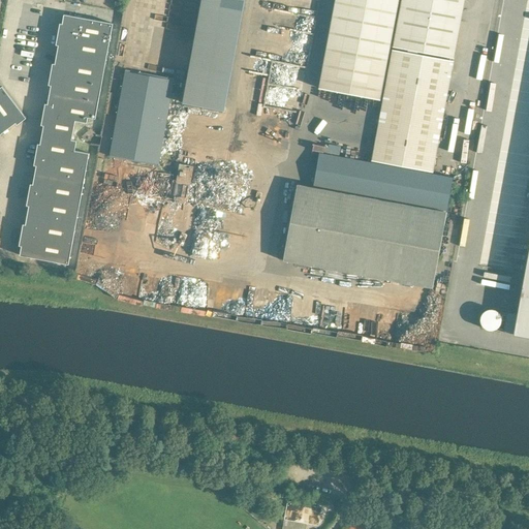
[(198,0),(181,92),(224,100),(243,0),(198,0)]
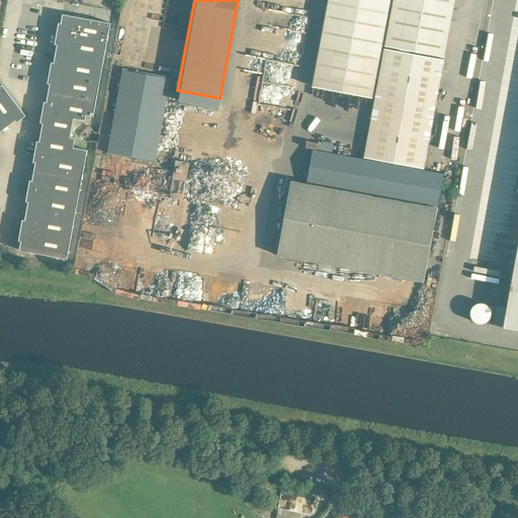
[(390,0),(328,0),(313,86),(372,97),(390,0)]
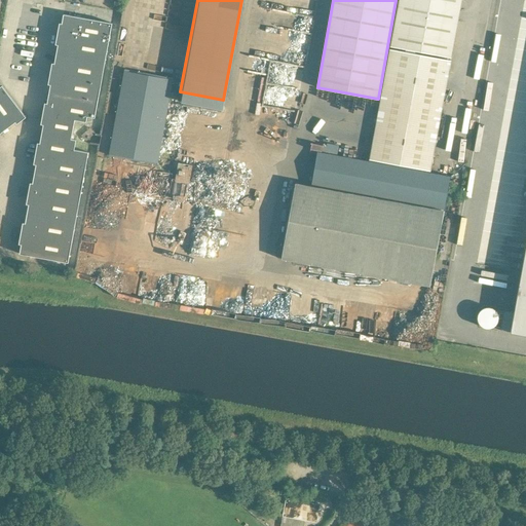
[(399,0),(390,46),(451,58),(461,0),(399,0)]
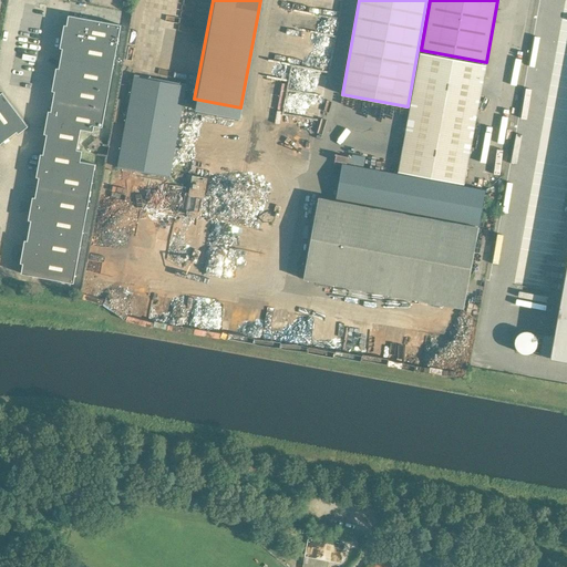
[(64,26),(62,37),(117,47),(121,26),(69,16),(66,26),(64,26)]
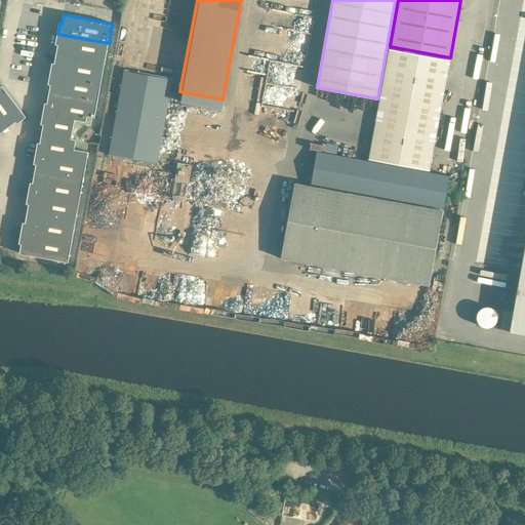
[(57,34),(55,44),(57,45),(56,54),(105,63),(109,43),(57,34)]
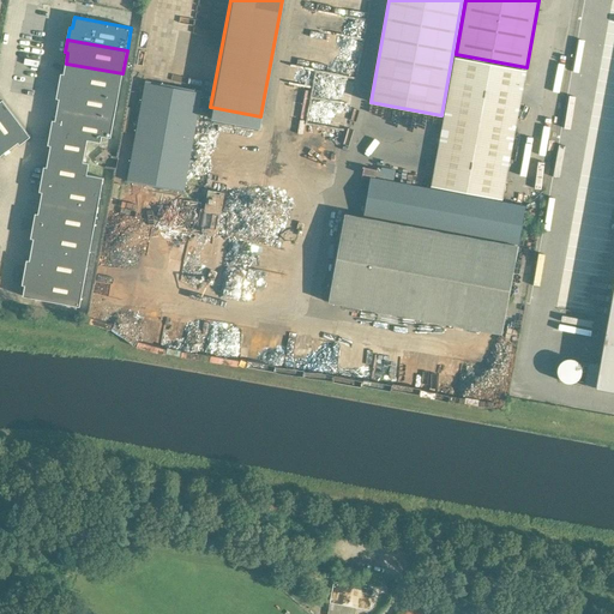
[(503,199),(527,71),(456,58),(444,116),(432,186),(503,199)]
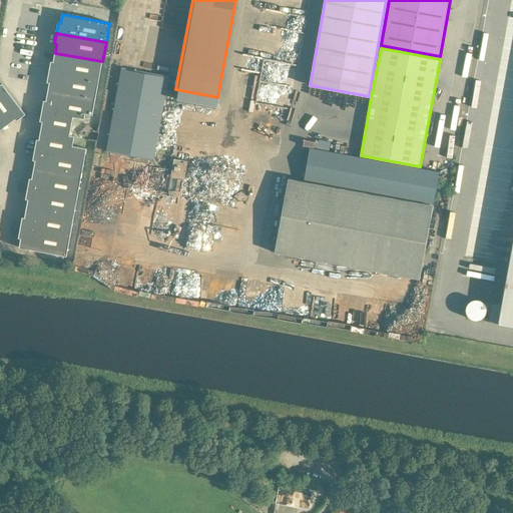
[(51,61),(49,72),(98,81),(102,61),(55,53),(53,62),(51,61)]
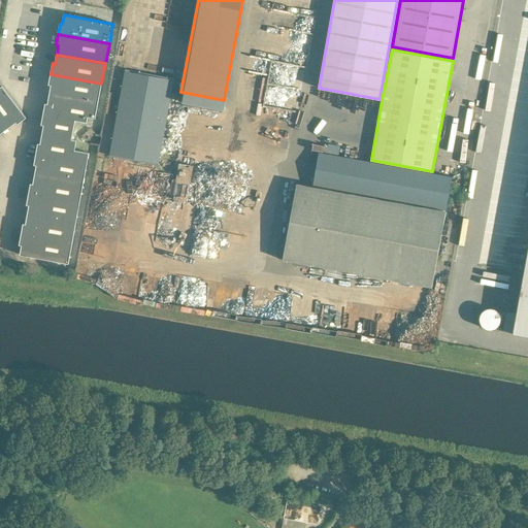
[(158,166),(173,78),(125,70),(109,157),(158,166)]
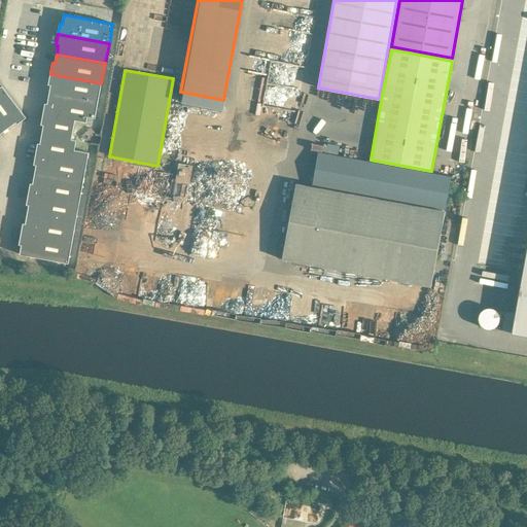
[(50,74),(48,84),(50,85),(49,95),(98,103),(101,83),(50,74)]
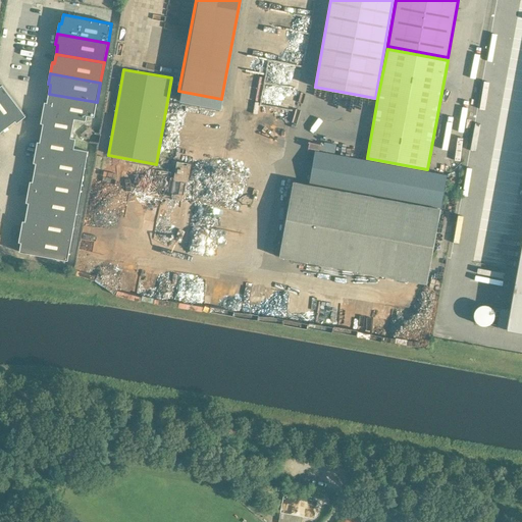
[(2,86),(0,87),(0,122),(5,129),(15,121),(16,123),(25,116),(2,86)]
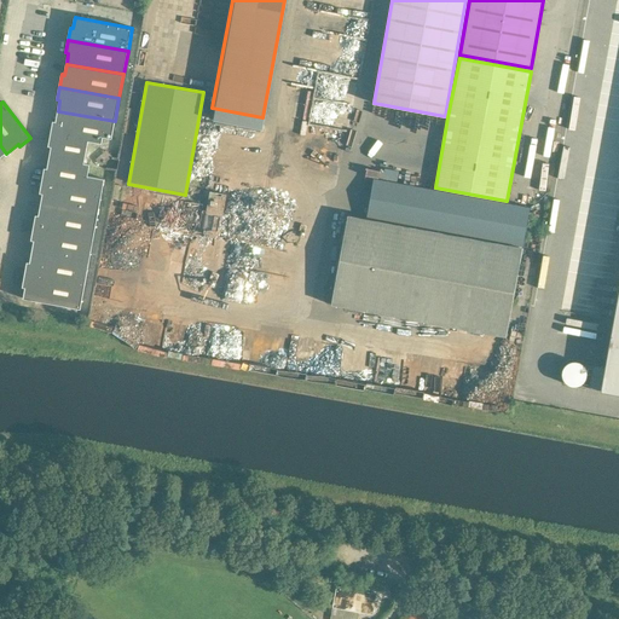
[(53,121),(51,134),(88,140),(88,142),(102,144),(103,137),(111,139),(115,121),(58,111),(56,122),(53,121)]
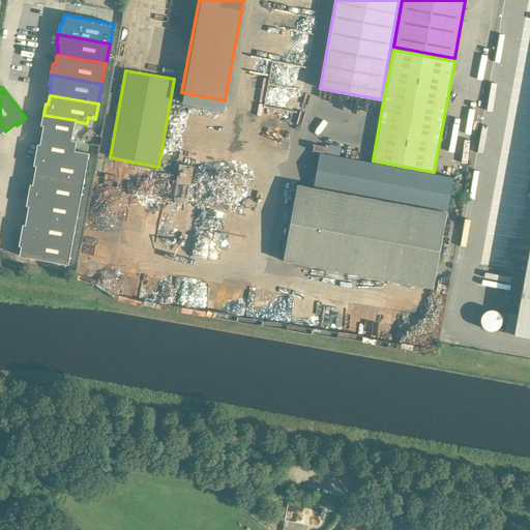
[(43,115),(41,125),(43,125),(42,135),(71,141),(71,140),(76,121),(76,120),(43,115)]
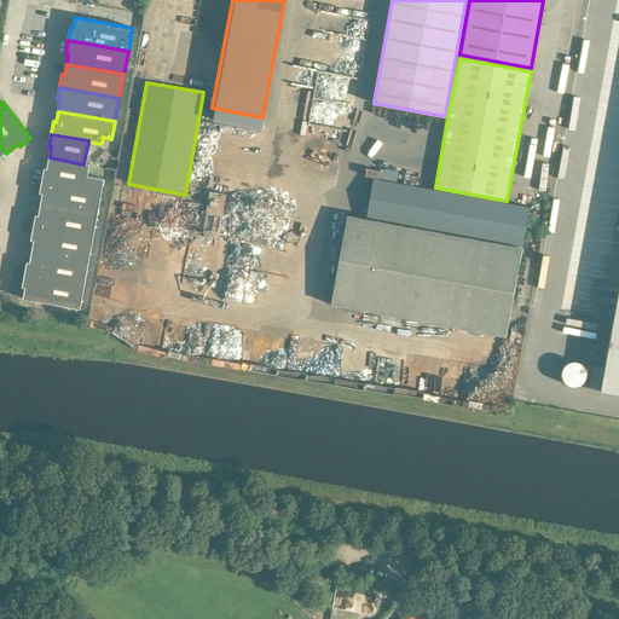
[(106,150),(97,160),(102,166),(111,156),(106,150)]
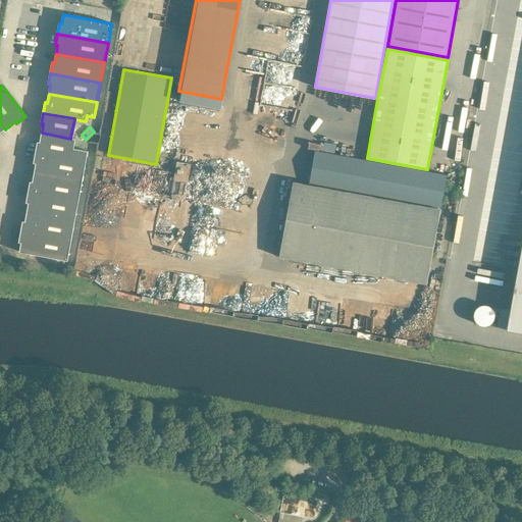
[(38,142),(36,152),(86,162),(88,151),(73,149),(75,139),(70,138),(70,139),(42,133),(40,142),(38,142)]
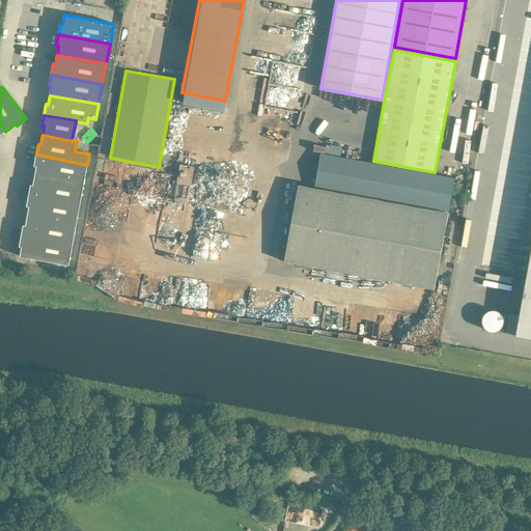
[(319,166),(322,154),(323,151),(326,152),(327,149),(329,149),(328,155),(340,157),(342,147),(330,144),(329,147),(328,146),(327,147),(314,144),(310,165),(319,167),(319,166)]
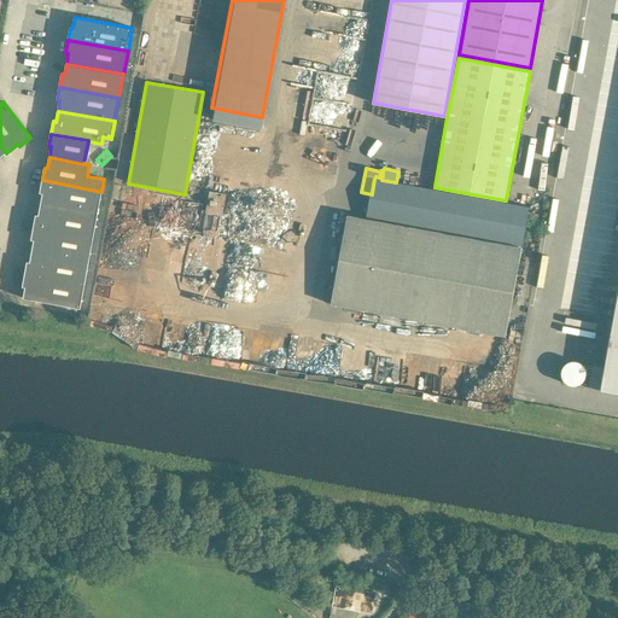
[(372,194),(367,220),(522,248),(529,208),(380,180),(374,179),(372,193),(372,194)]
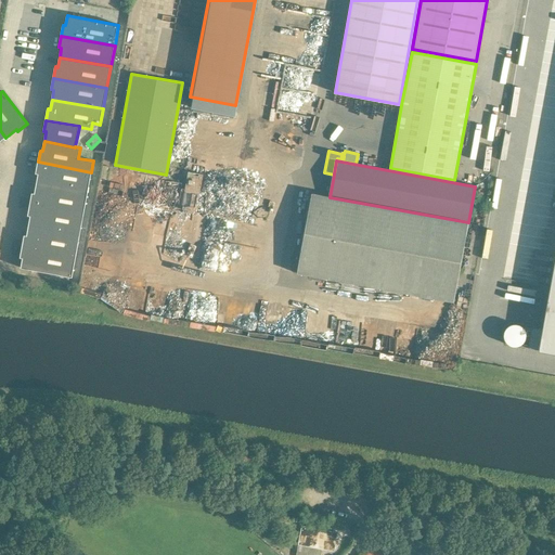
[(38,162),(36,173),(38,173),(36,183),(88,193),(91,172),(38,162)]
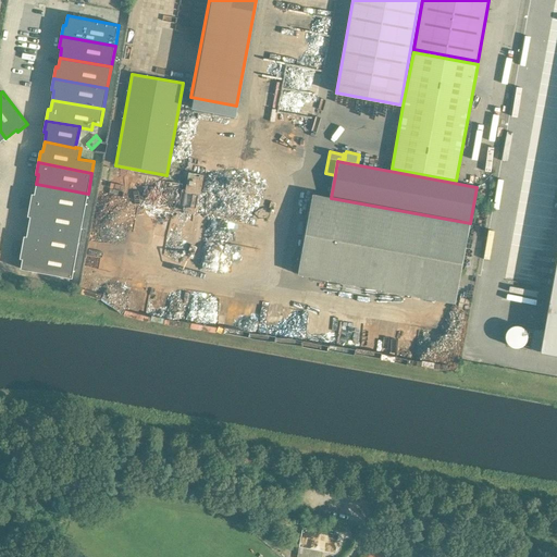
[(32,194),(31,205),(84,214),(88,194),(36,184),(35,194),(32,194)]
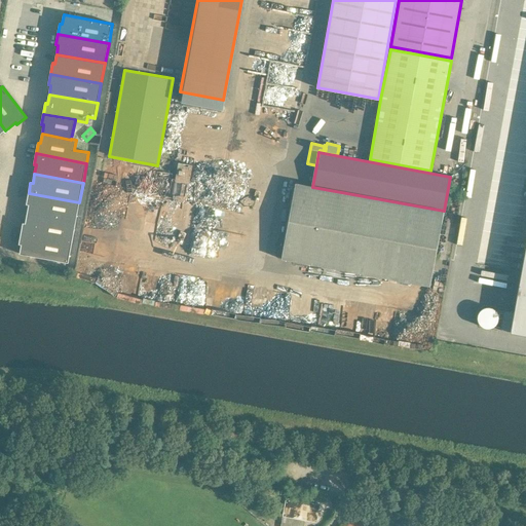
[(429,286),(444,211),(312,187),(295,184),(282,259),(429,286)]
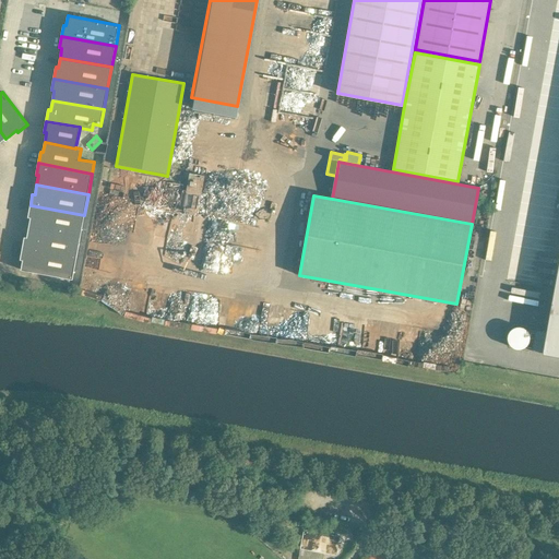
[(31,205),(28,217),(31,217),(28,227),(80,237),(84,215),(31,205)]
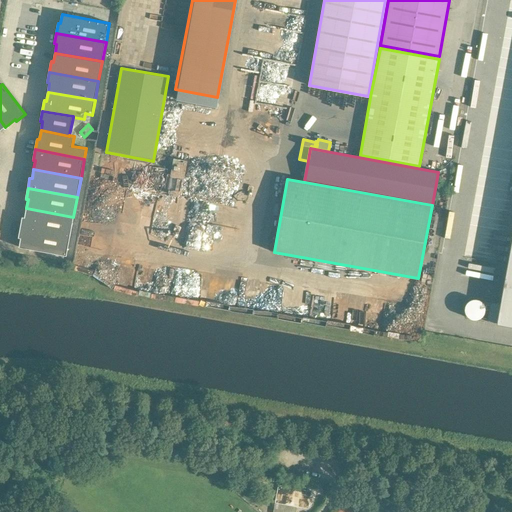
[(22,217),(20,227),(70,236),(73,217),(26,208),(25,217),(22,217)]
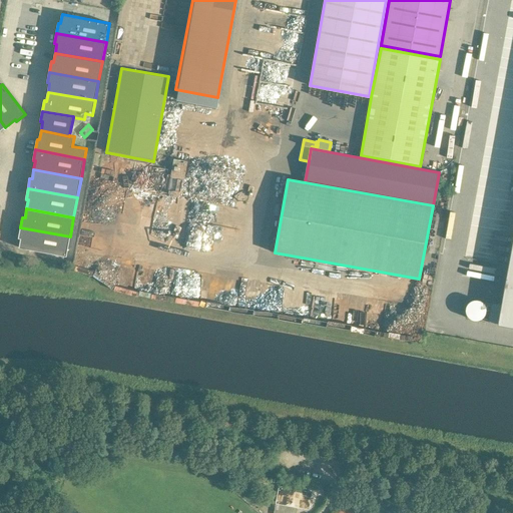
[(20,227),(18,237),(21,238),(19,247),(66,257),(70,236),(20,227)]
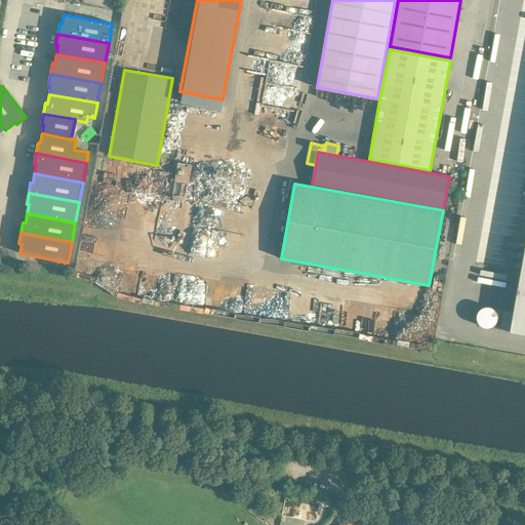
[(509,332),(524,334),(524,241),(513,312),(502,310),(498,329),(509,331),(509,332)]
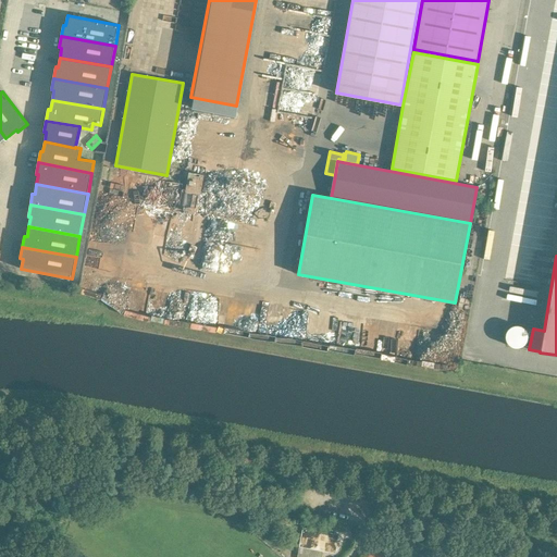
[(510,345),(512,347),(516,348),(519,348),(522,347),(524,345),(527,343),(528,339),(528,336),(527,333),(524,331),(521,330),(518,329),(515,330),(512,331),(510,333),(508,336),(508,338),(509,342),(510,345)]
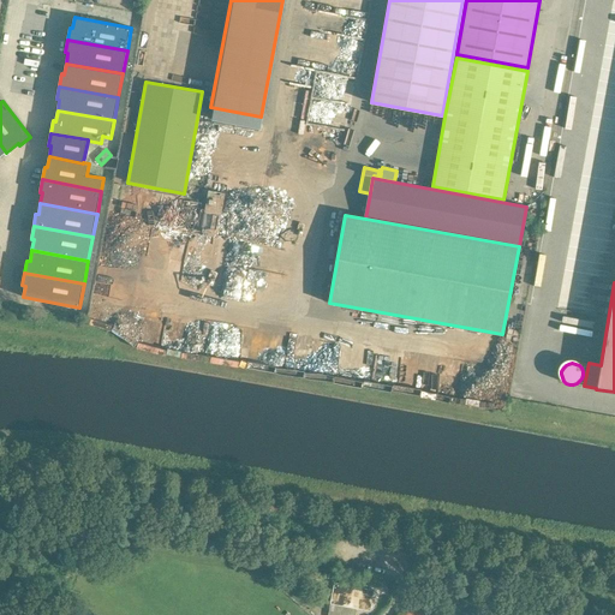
[(330,604),(370,611),(374,590),(334,583),(330,604)]
